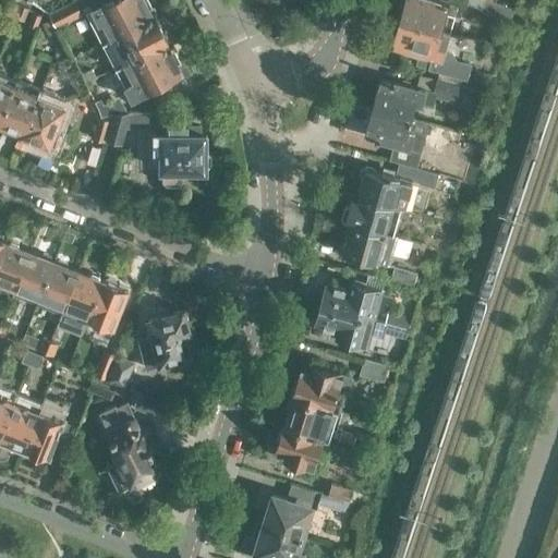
[(75,0),(49,14),(56,27),(83,13),(96,7),(93,0),(75,0)]
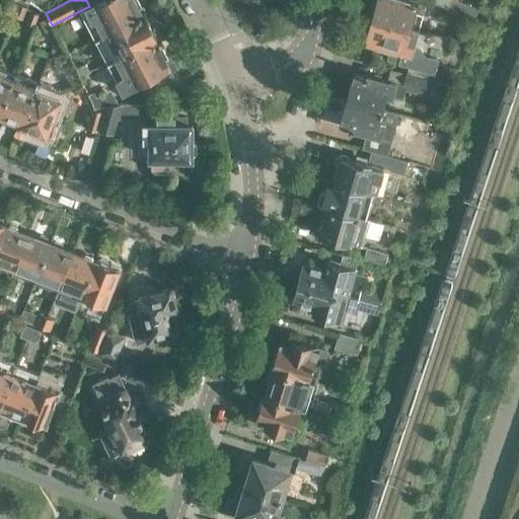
[(103,0),(81,12),(95,40),(145,13),(138,0),(103,0)]
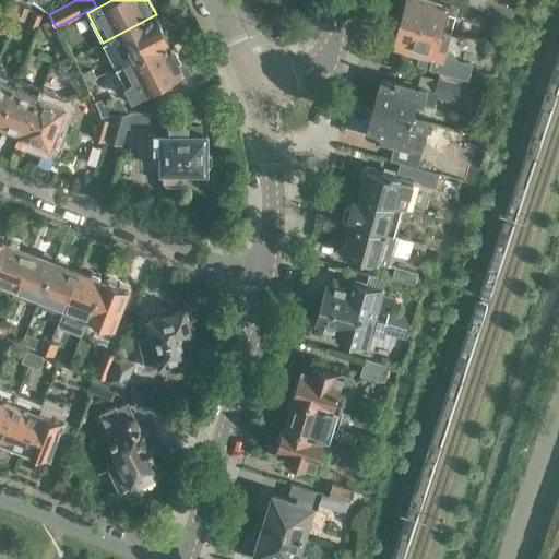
[(400,18),(450,32),(459,4),(443,0),(404,0),(404,2),(401,4),(399,10),(402,13),(400,18)]
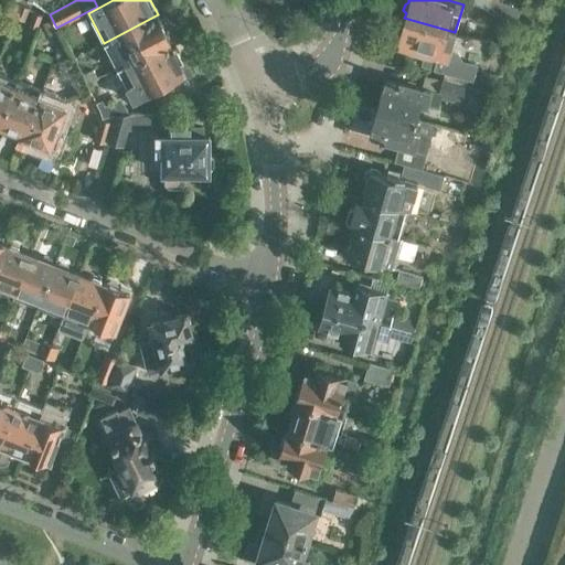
[(8,1),(2,14),(13,19),(19,6),(8,1)]
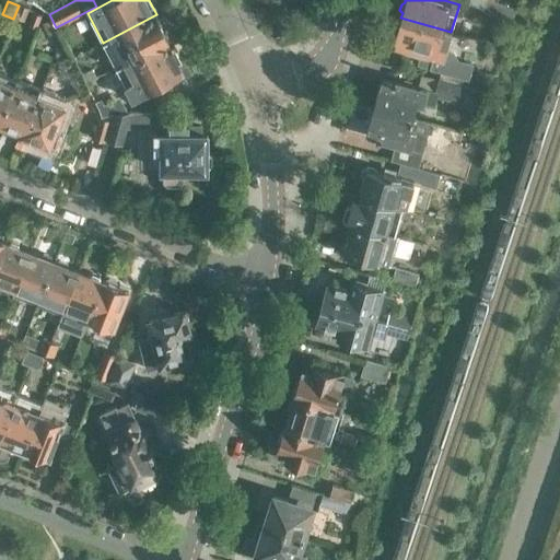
[(20,4),(14,18),(24,22),(30,9),(20,4)]
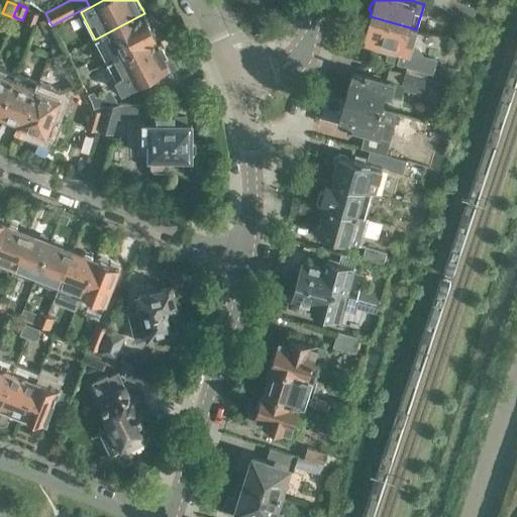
[(26,22),(34,25),(38,13),(31,10),(26,22)]
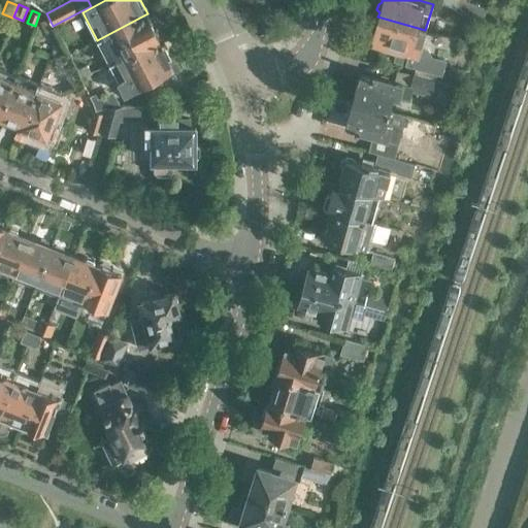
[(150,18),(147,13),(97,40),(109,64),(160,38),(155,28),(156,27),(158,24),(156,19),(152,17),(150,18)]
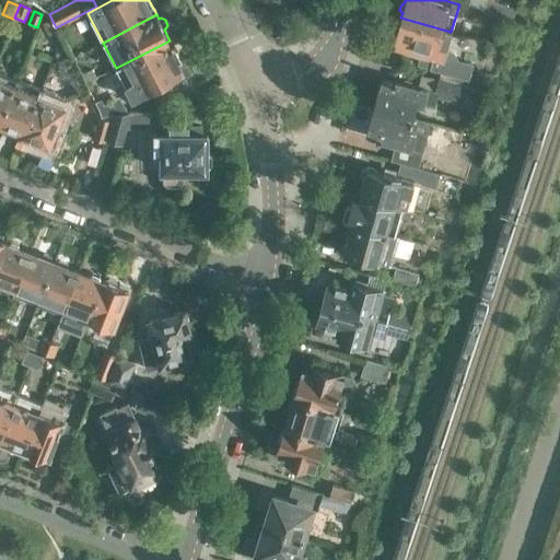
[(451,32),(400,18),(400,20),(397,21),(395,30),(396,34),(394,44),(420,53),(417,65),(421,66),(469,80),(474,63),(457,59),(457,57),(456,55),(454,51),(452,48),(448,48),(446,47),(451,32)]
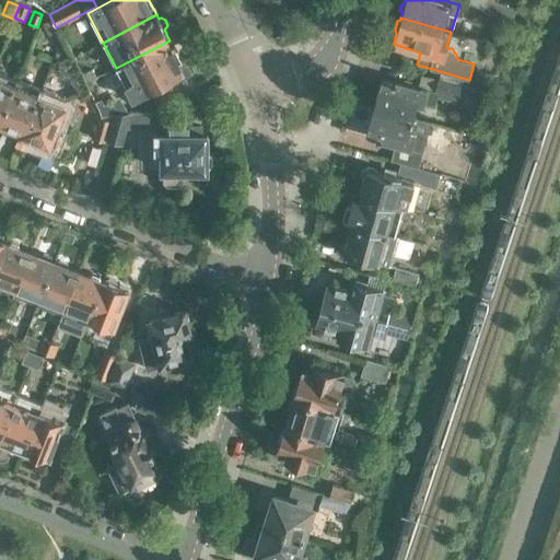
[(138,112),(156,112),(146,92),(158,86),(159,88),(172,80),(172,81),(188,72),(183,60),(179,61),(170,41),(116,68),(138,112)]
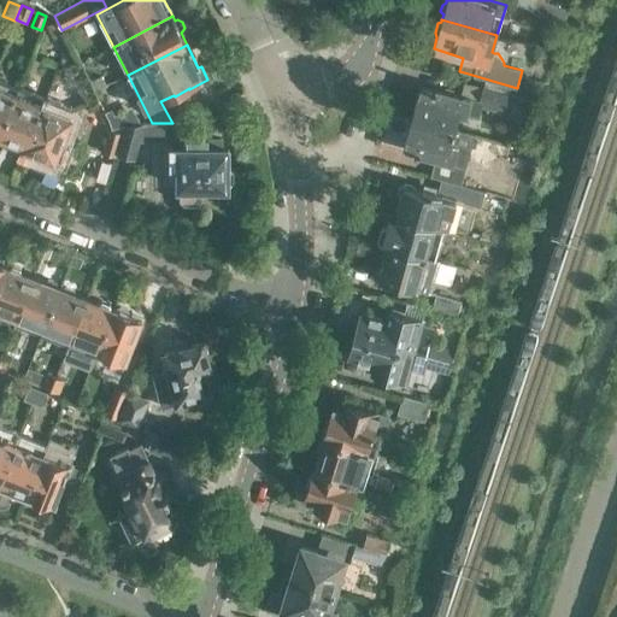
[(101,76),(90,82),(95,90),(106,84),(101,76)]
